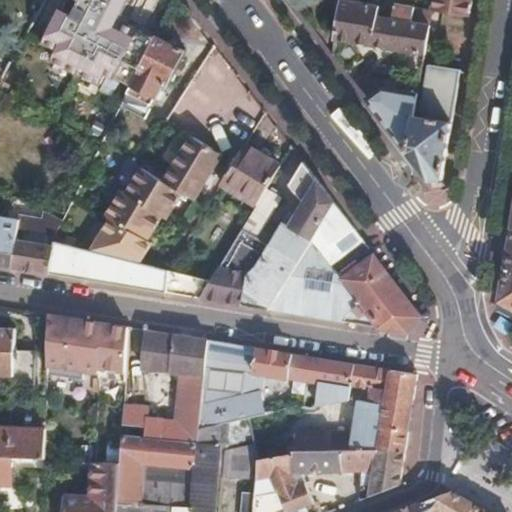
[(38,10),(39,8),(43,0),(32,0),(30,5),(38,10)]
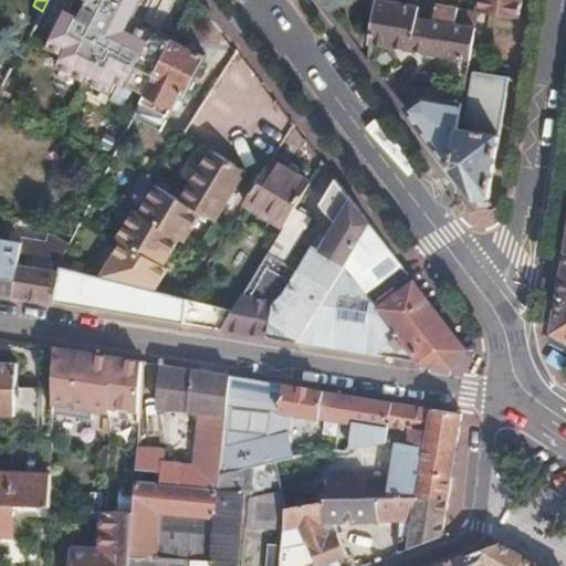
[(90,0),(84,12),(67,4),(48,45),(65,54),(59,66),(112,92),(117,79),(145,92),(169,42),(125,20),(134,0),(90,0)]
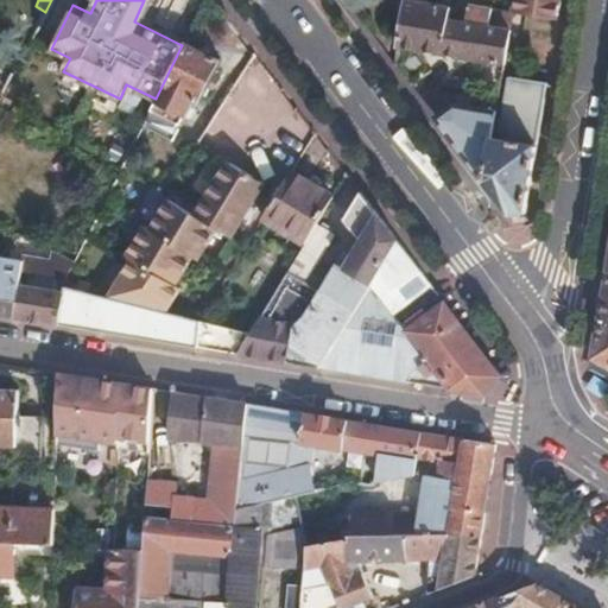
[(411,0),(403,0),(396,45),(502,61),(504,61),(510,26),(487,24),(489,5),(468,2),(466,18),(449,16),(450,6),(435,4),(428,2),(411,0)]
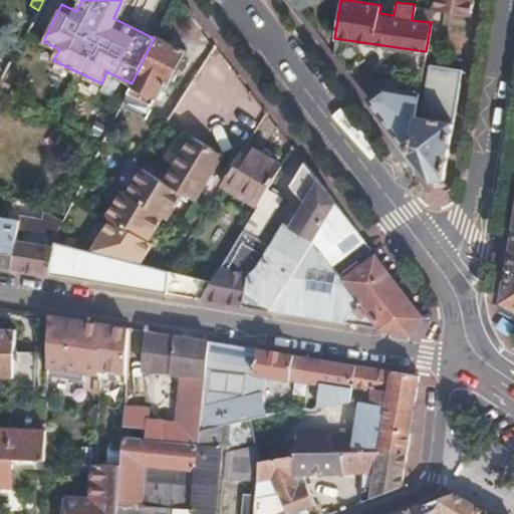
[(472,0),(434,0),(433,7),(444,8),(471,12),(472,0)]
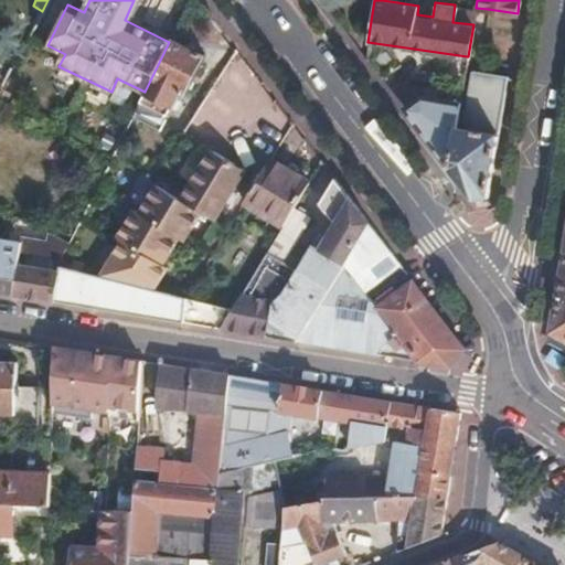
[(145,92),(136,112),(162,125),(180,91),(185,93),(203,57),(169,42),(145,92)]
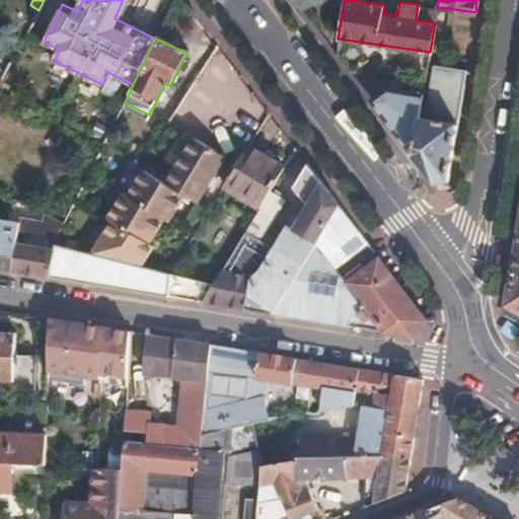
[(0,79),(3,81),(12,64),(0,57),(0,79)]
